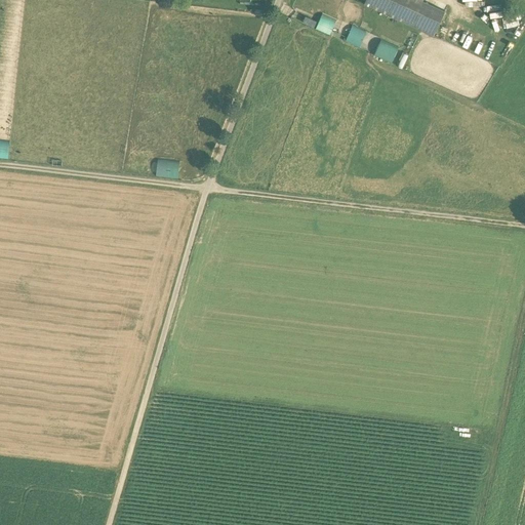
[(422,0),(365,0),(364,4),(433,36),(444,11),(422,1),(422,0)]
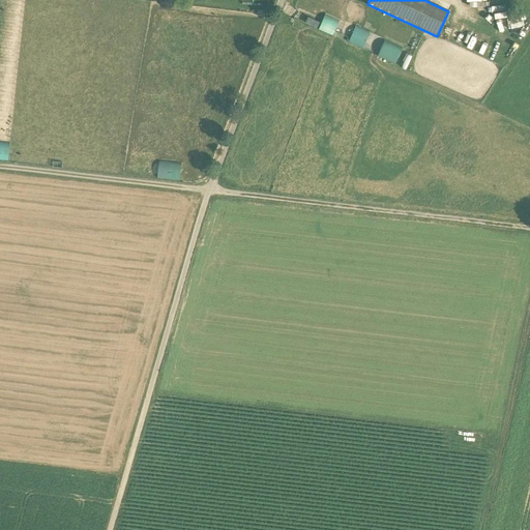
[(333,36),(339,23),(325,17),(319,30),(333,36)]
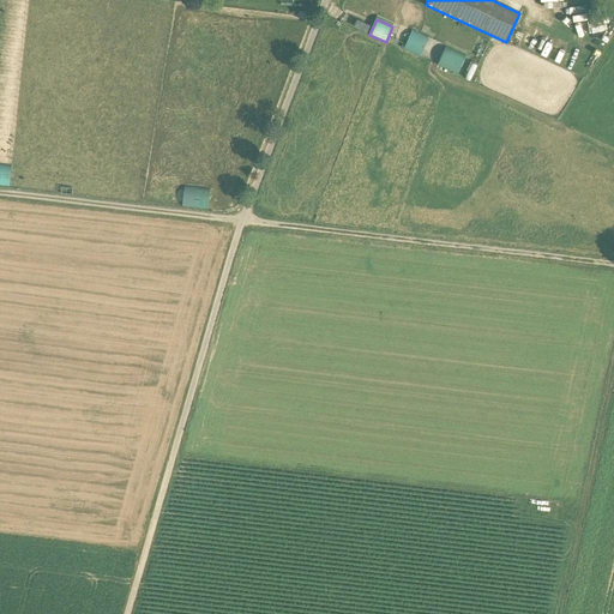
[(410,32),(404,50),(421,56),(427,37),(410,32)]
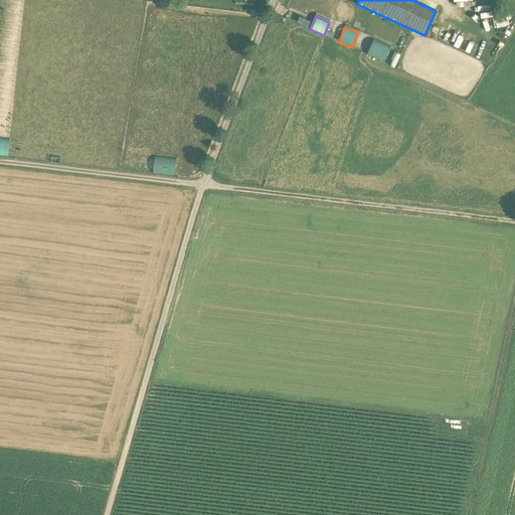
[(0,155),(9,156),(10,139),(0,138),(0,155)]
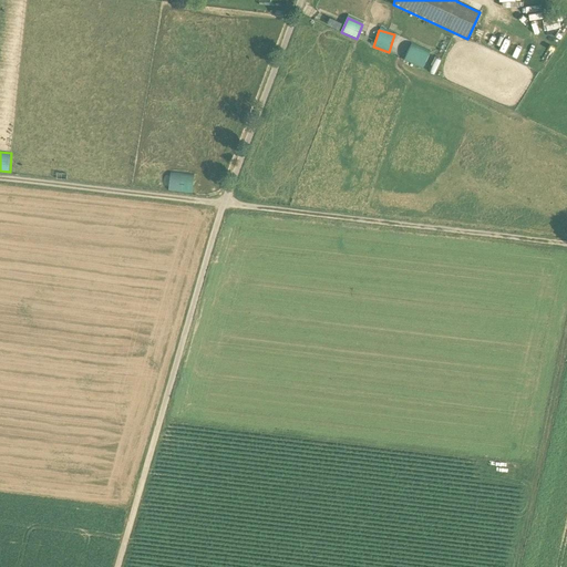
[(194,192),(194,174),(171,174),(169,192),(194,192)]
